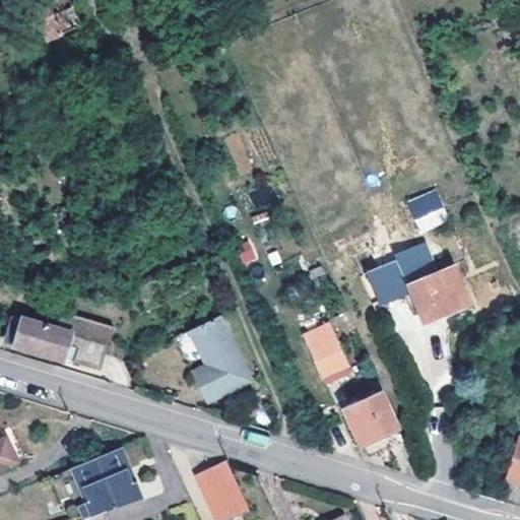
[(30,0),(48,39),(79,24),(68,0),(30,0)]
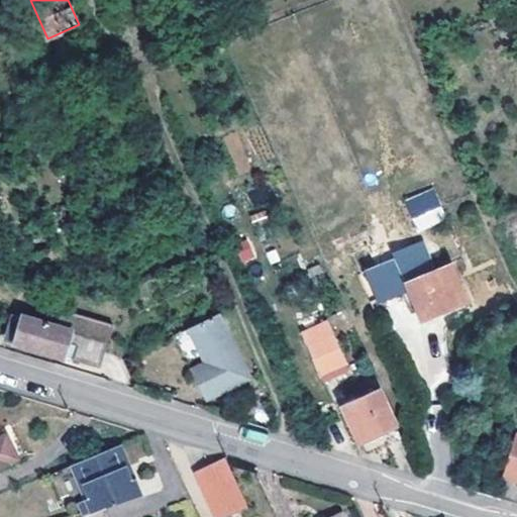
[(434,188),(405,199),(416,231),(446,220),(434,188)]
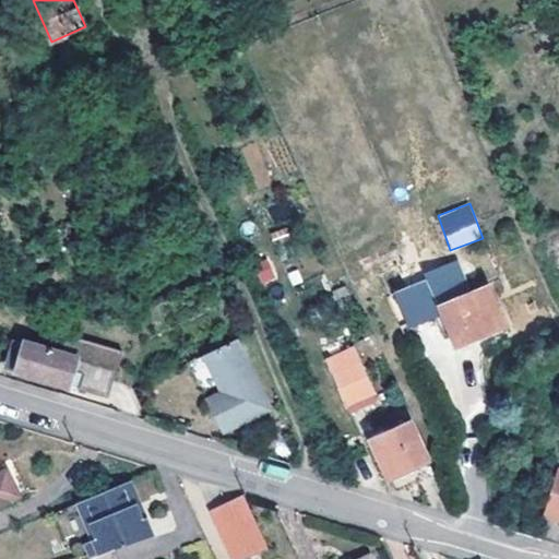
[(253,266),(262,285),(276,277),(268,260),(253,266)]
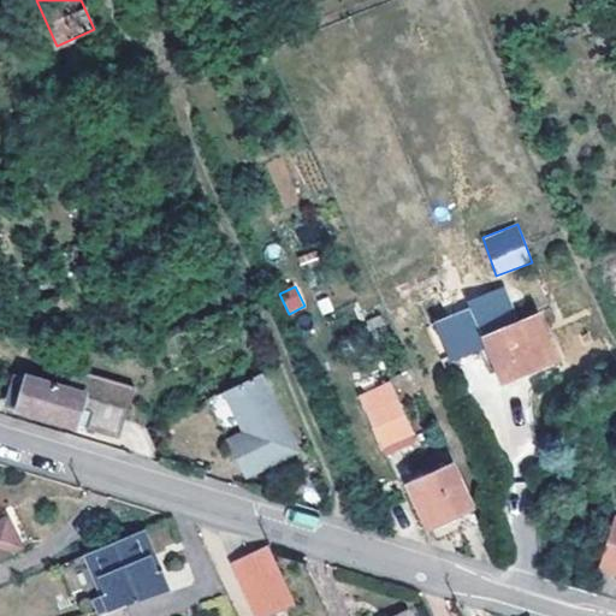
[(436,323),(448,359),(490,347),(487,338),(520,326),(502,289),(466,302),(469,312),(436,323)]
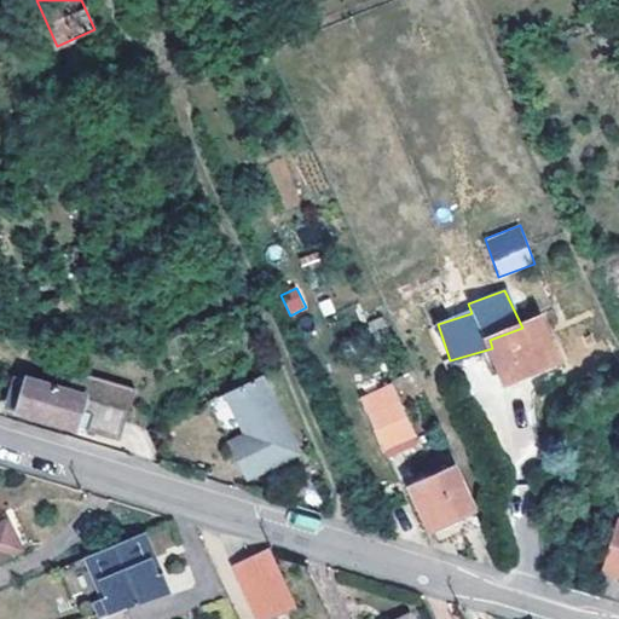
[(507,382),(560,362),(542,319),(522,328),(490,340),(492,348),(507,382)]
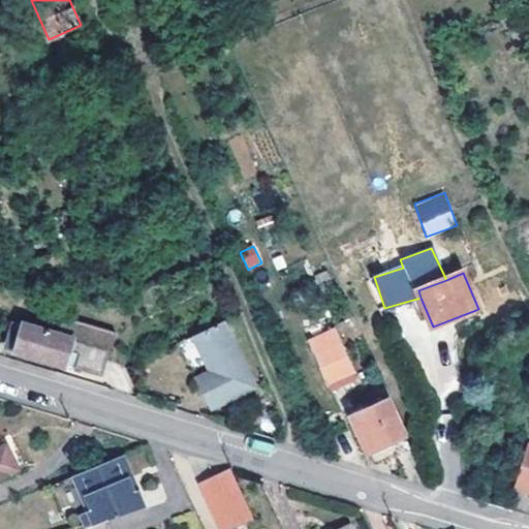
[(209,371),(195,378),(212,408),(255,385),(222,320),(191,336),(209,371)]
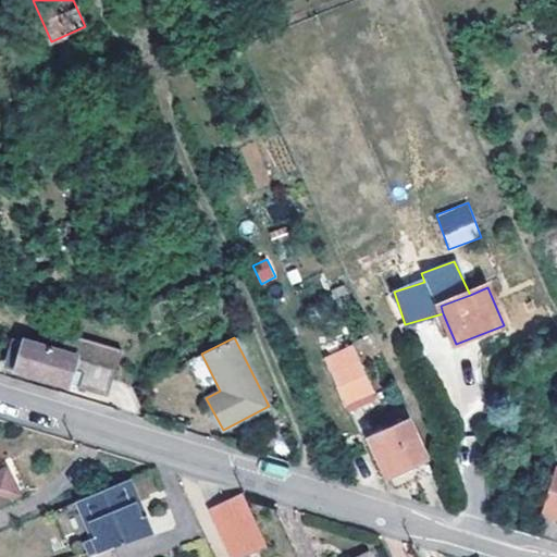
[(27,366),(25,371),(86,387),(93,363),(23,343),(16,361),(27,366)]
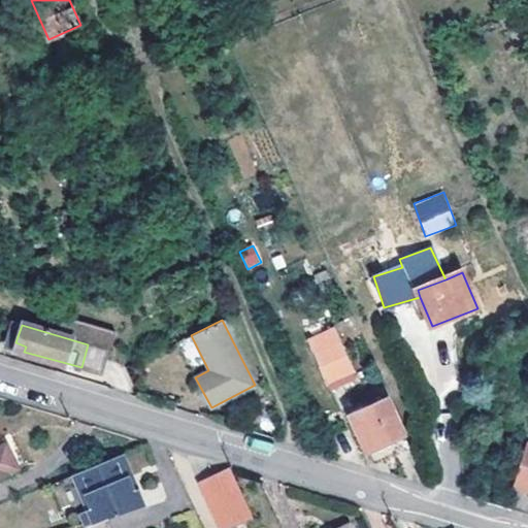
[(306,335),(327,381),(351,370),(330,325),(306,335)]
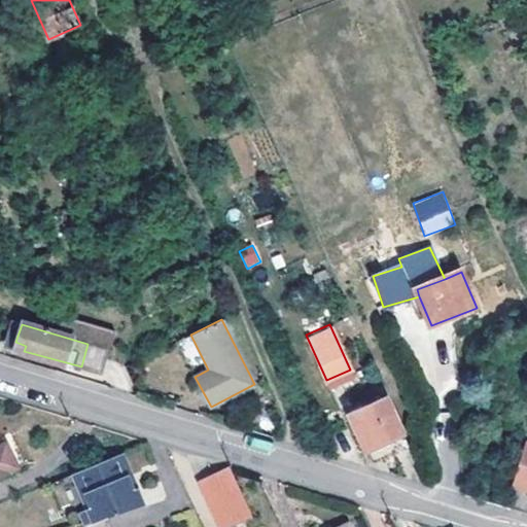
[(176,342),(195,377),(208,370),(190,335),(176,342)]
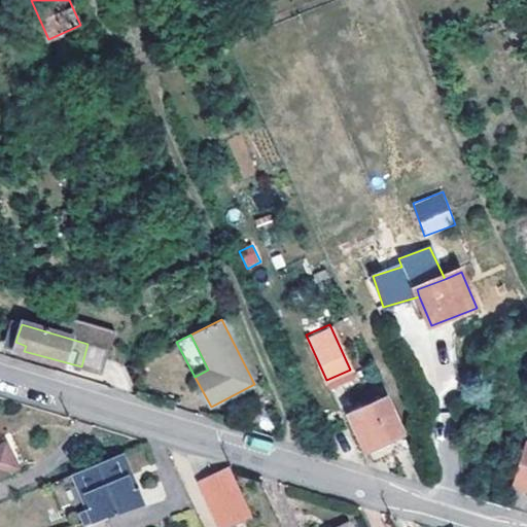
[(13,347),(24,351),(26,346),(15,342),(13,347)]
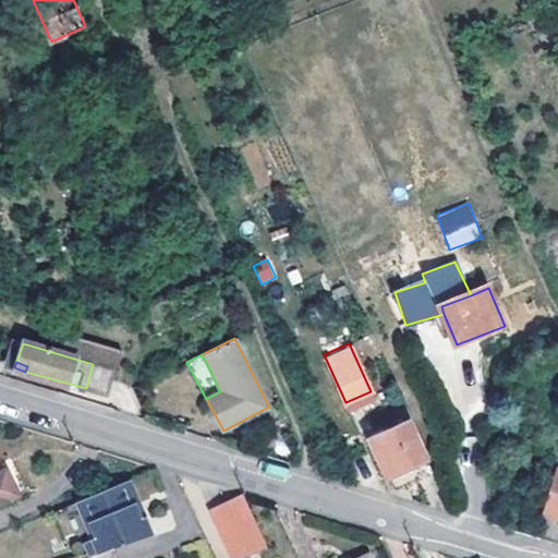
[(366,431),(389,481),(428,462),(405,412),(366,431)]
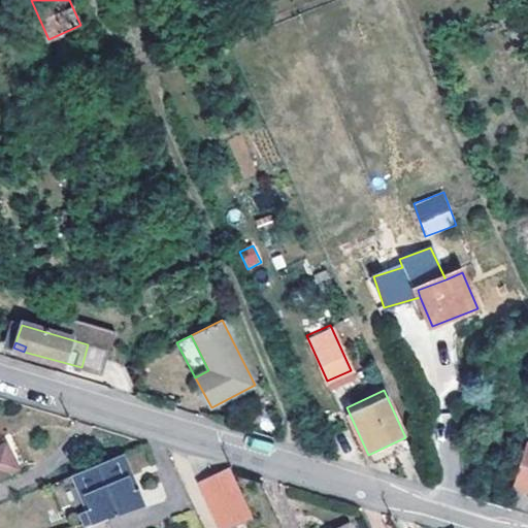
[(5,446),(0,447),(0,474),(15,468),(5,446)]
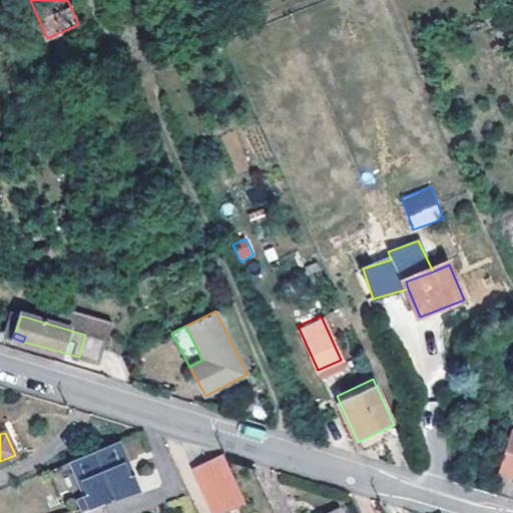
[(512,435),(503,471),(512,474),(512,435)]
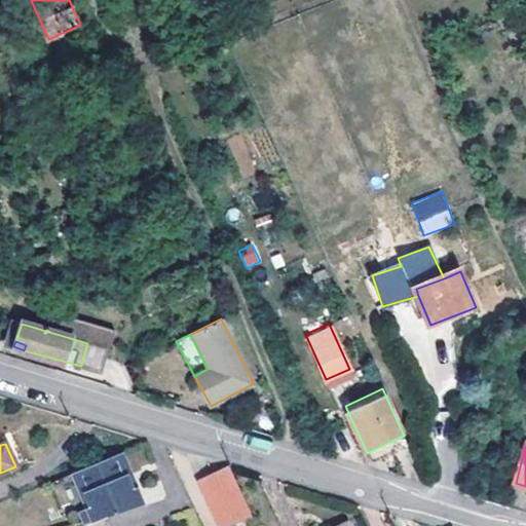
[(128,475),(132,474),(121,450),(73,471),(88,506),(81,511),(87,525),(146,505),(138,488),(135,490),(128,475)]
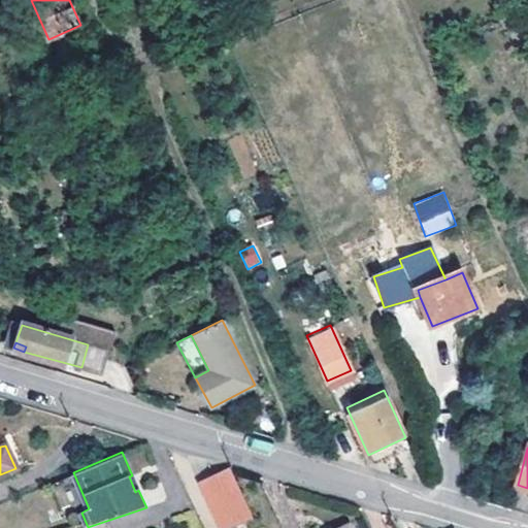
[(198,481),(219,527),(230,527),(254,519),(230,467),(198,481)]
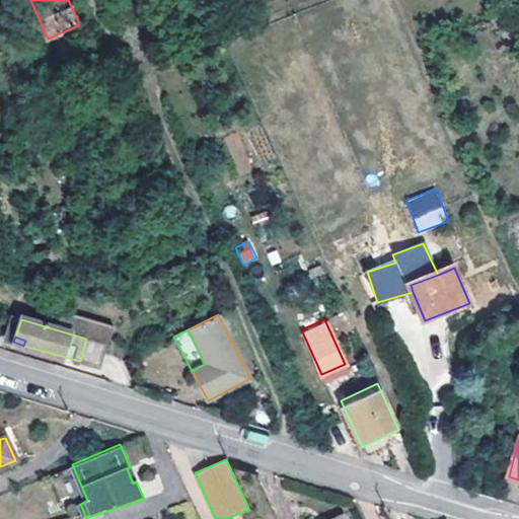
[(136,482),(130,467),(127,468),(133,484),(136,482)]
